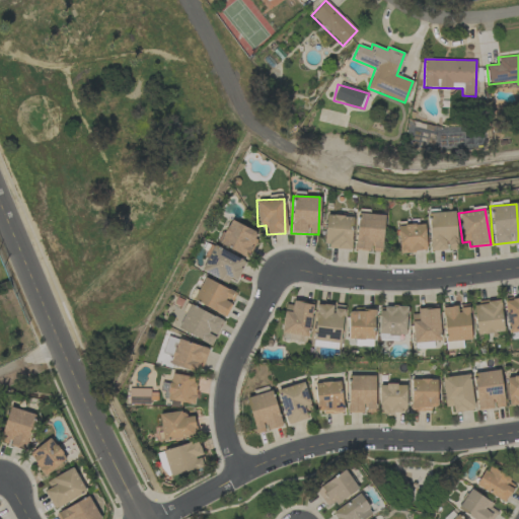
[(429,250),(455,249),(455,212),(428,212),(429,250)]
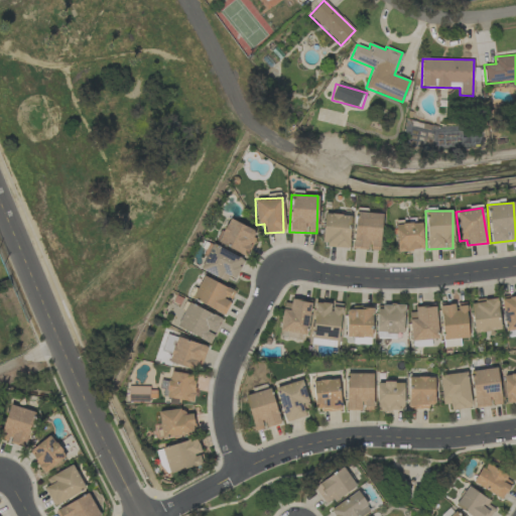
[(379,251),(381,214),(355,212),(353,249),(368,250),(379,251)]
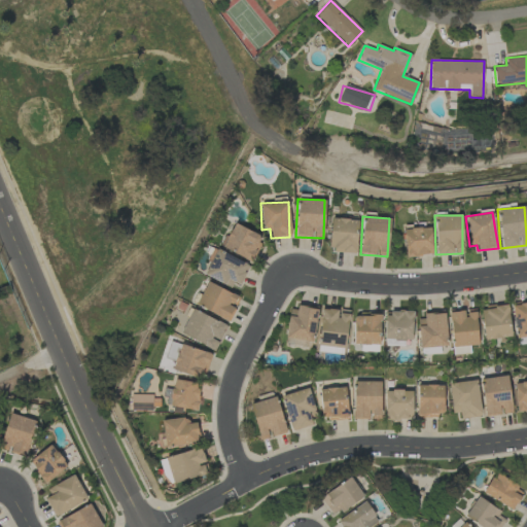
[(357,219),(329,218),(328,251),(356,252),(357,219)]
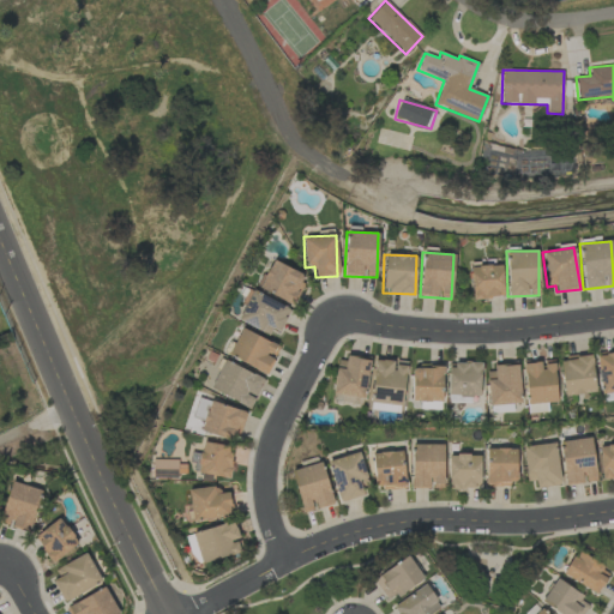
[(293,305),(306,276),(272,260),(259,289),(293,305)]
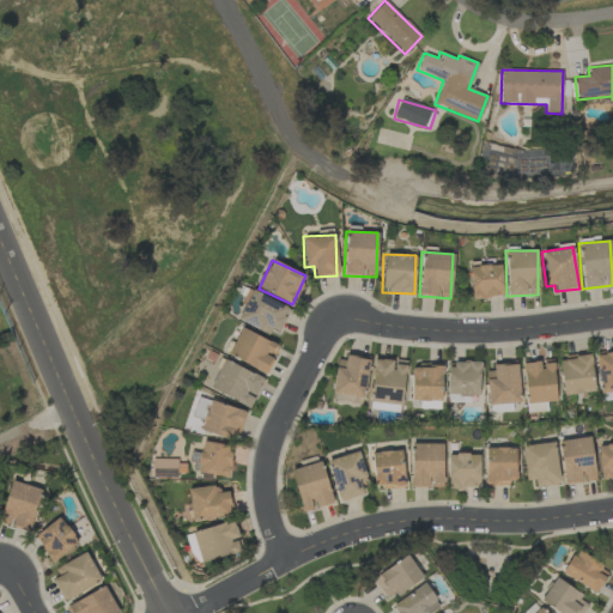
[(471,298),(502,297),(501,265),(469,266),(471,298)]
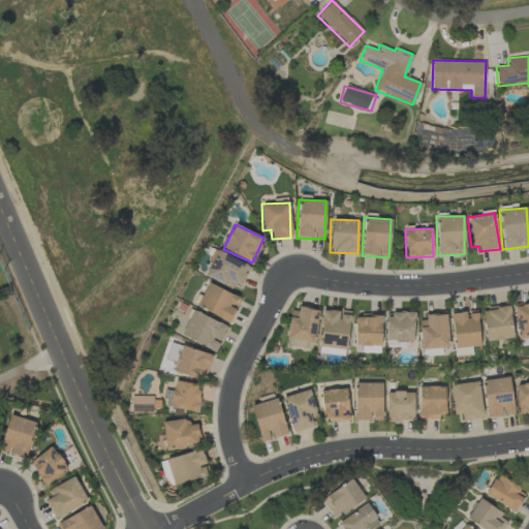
[(205,275),(238,291),(250,267),(217,250),(205,275)]
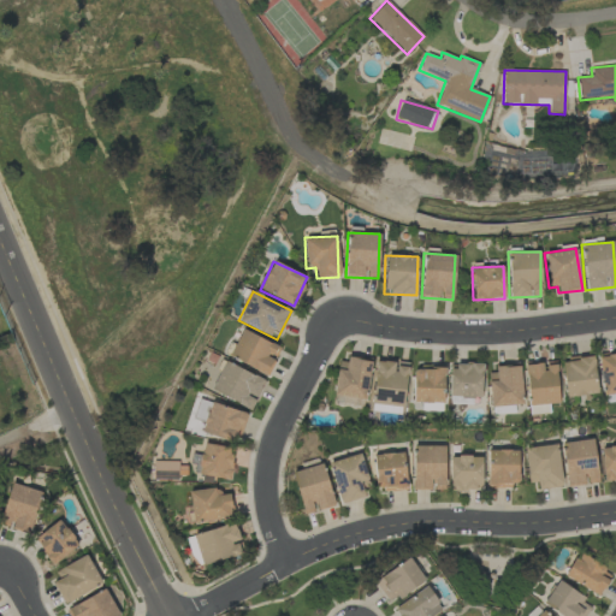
[(229,359),(270,374),(274,360),(276,360),(280,345),(240,330),(229,359)]
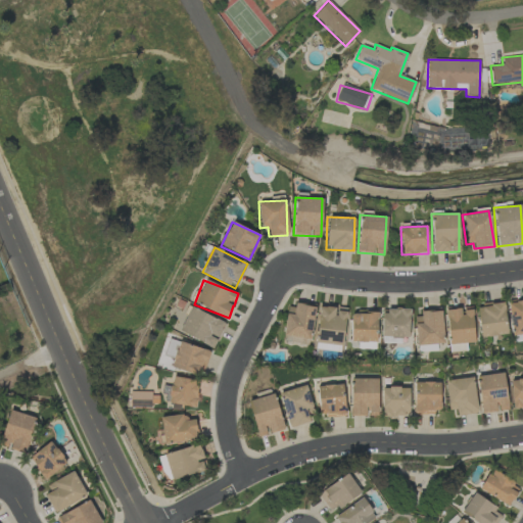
[(522,334),(522,300),(508,301),(511,335),(522,334)]
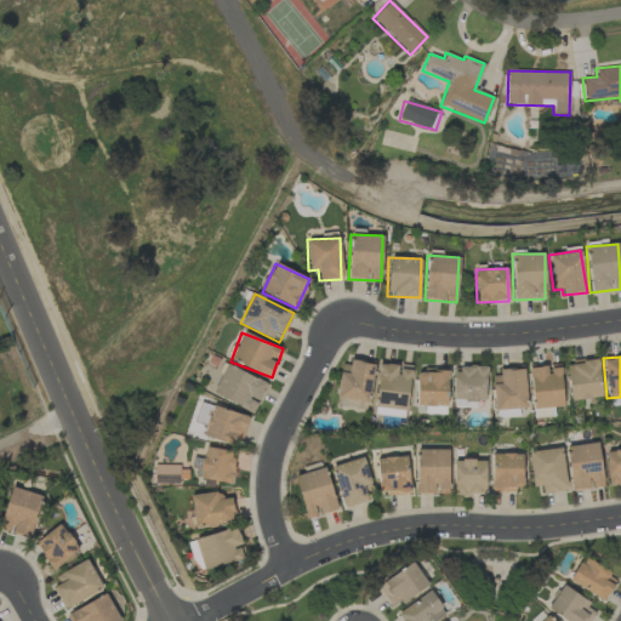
[(565,363),(570,400),(602,397),(597,359),(565,363)]
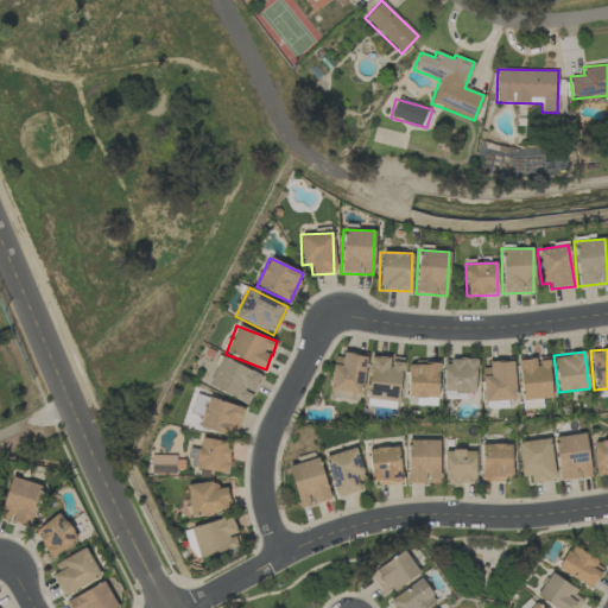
[(329,391),(360,394),(363,356),(333,354),(329,391)]
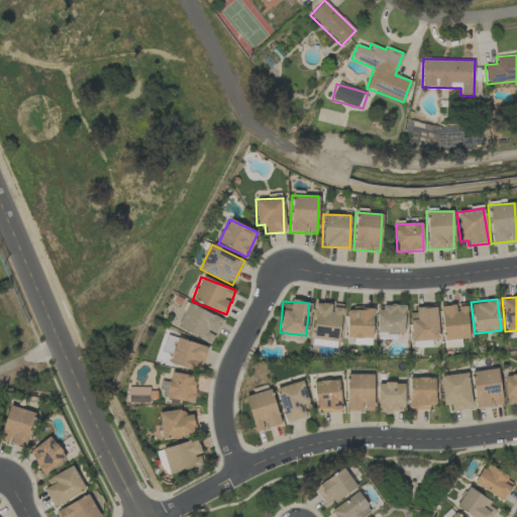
[(176,326),(209,344),(222,320),(189,302),(176,326)]
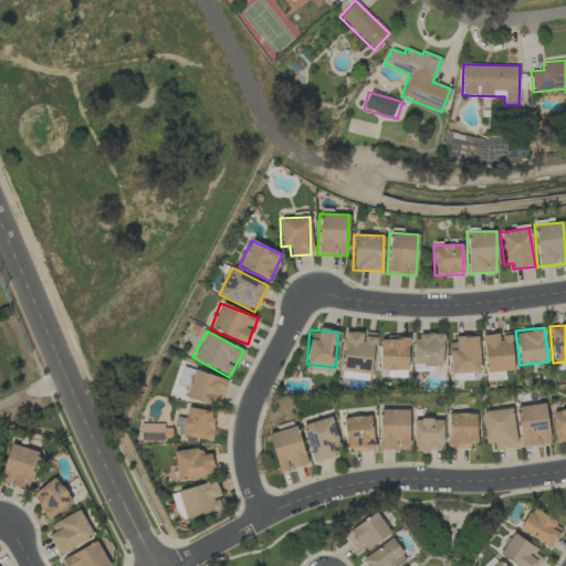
[(342,371),(371,374),(374,333),(345,331),(342,371)]
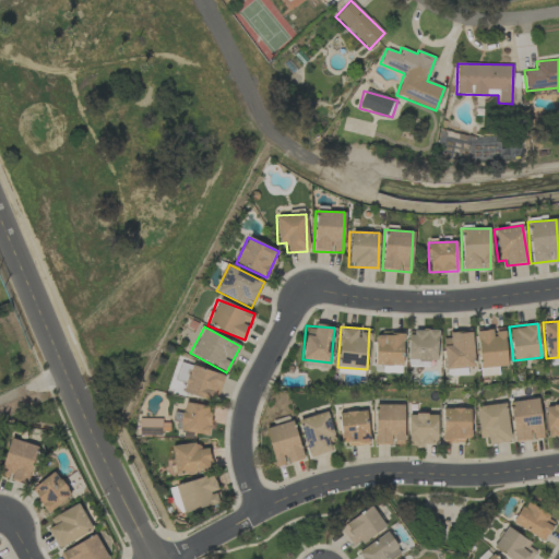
[(478,368),(506,366),(504,331),(492,332),(492,329),(476,329),(478,368)]
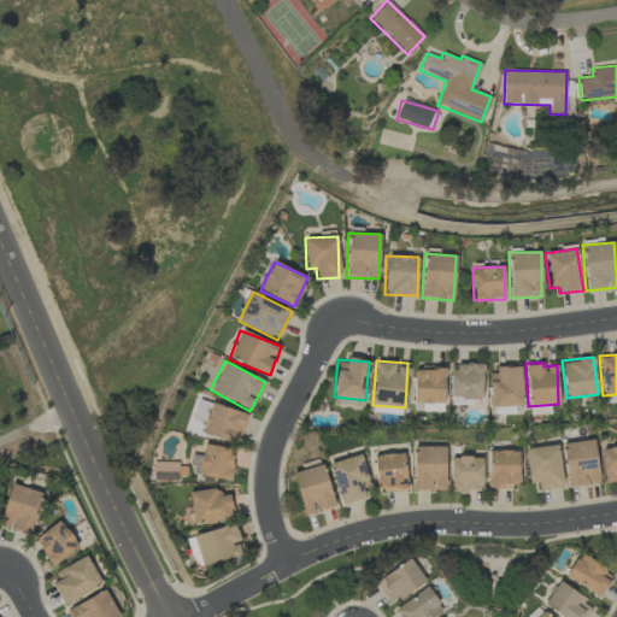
[(482,365),(451,364),(450,397),(482,398),(482,365)]
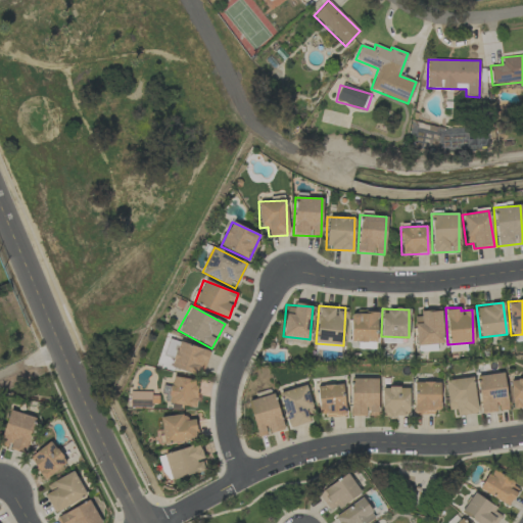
[(376,342),(377,312),(350,312),(350,341),(376,342)]
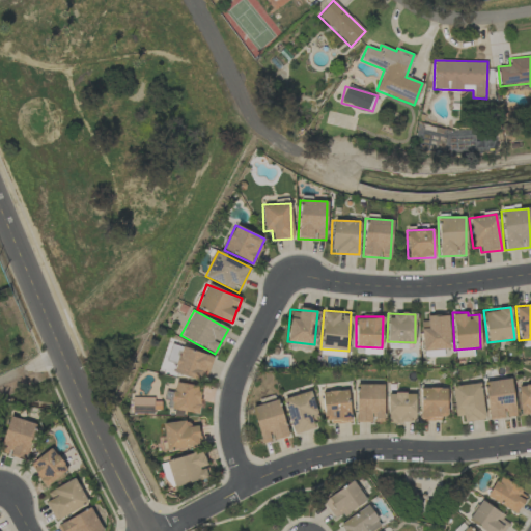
[(421,317),(422,350),(449,348),(448,316),(421,317)]
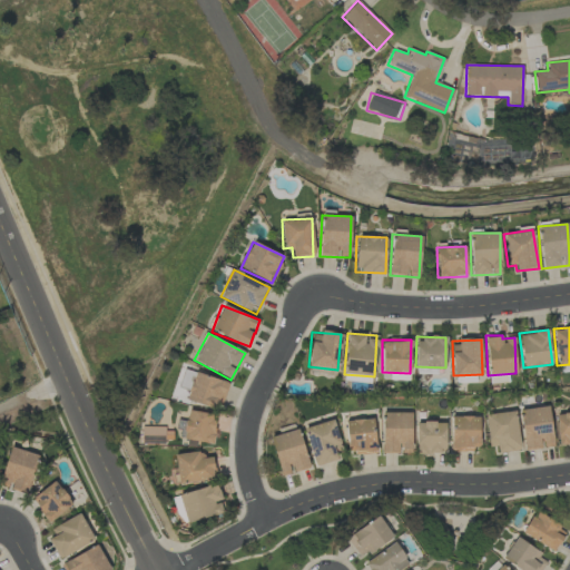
[(187,401),(222,409),(227,381),(193,373),(187,401)]
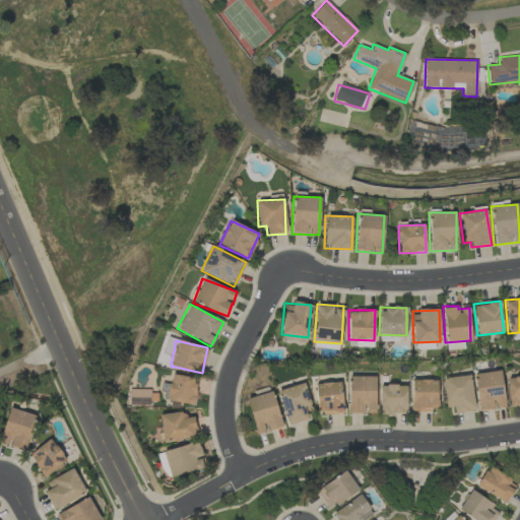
[(473,374),(478,411),(495,409),(495,408),(505,407),(500,371),(473,374)]
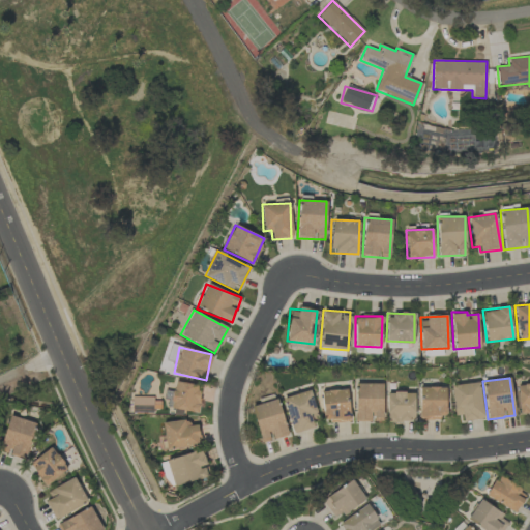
[(171,409),(198,412),(201,385),(173,382),(171,409)]
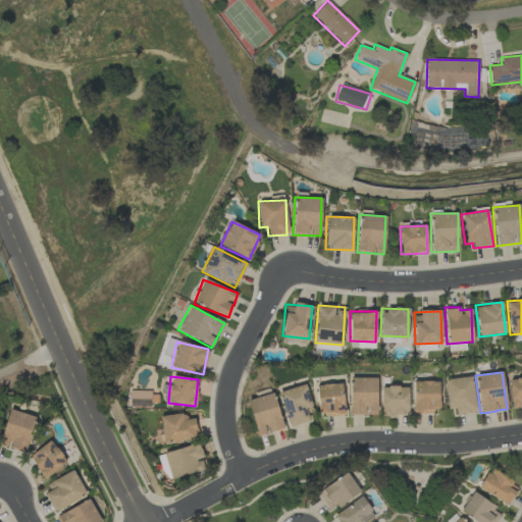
[(445,379),(448,409),(455,409),(455,415),(475,413),(472,376),(445,379)]
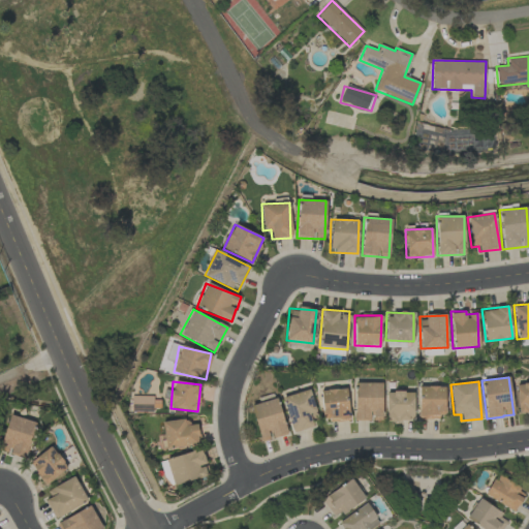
[(381,382),(353,383),(354,422),(371,421),(381,421),(381,382)]
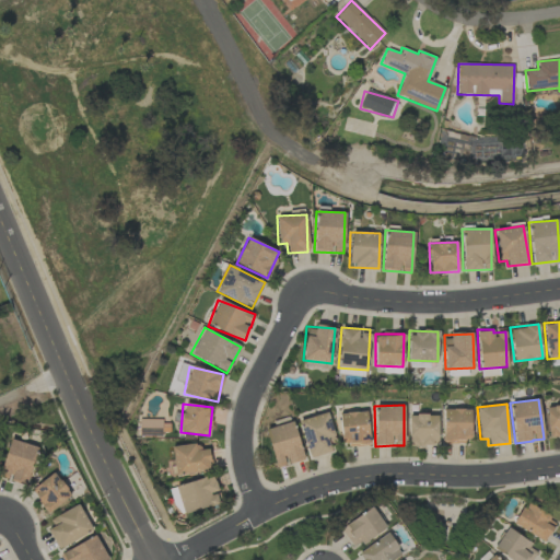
[(559,435),(559,406),(547,407),(548,436),(559,435)]
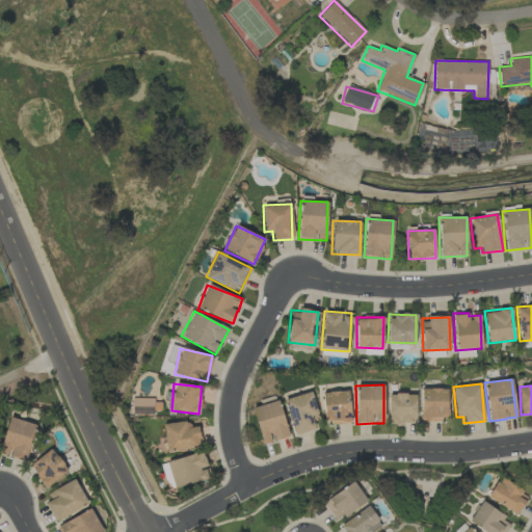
[(447,389),(420,389),(421,421),(447,420),(447,389)]
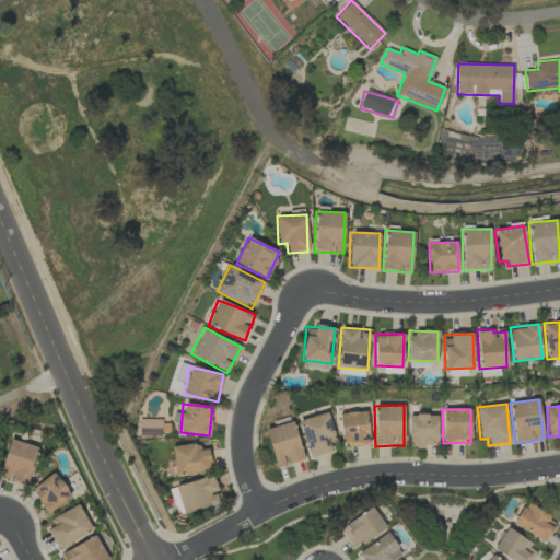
[(369,445),(368,411),(340,412),(341,446),(369,445)]
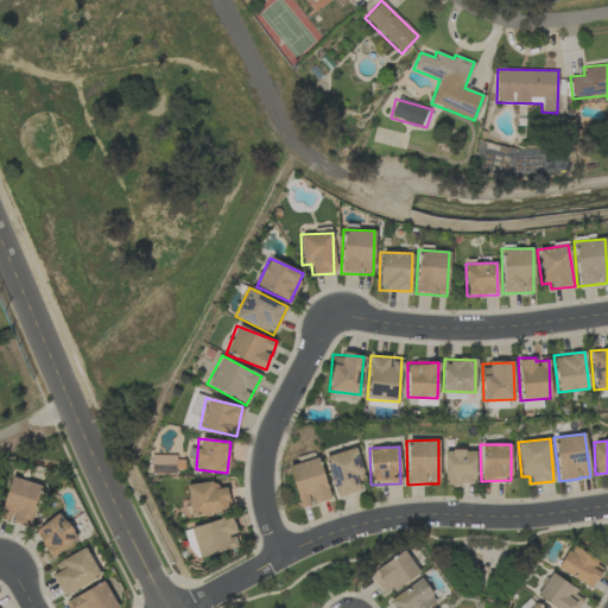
[(324,457),(336,498),(360,491),(358,479),(365,477),(355,448),(324,457)]
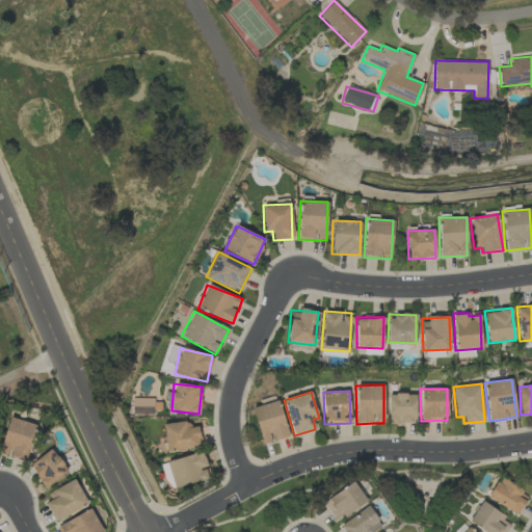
[(415,424),(416,395),(389,394),(388,423),(415,424)]
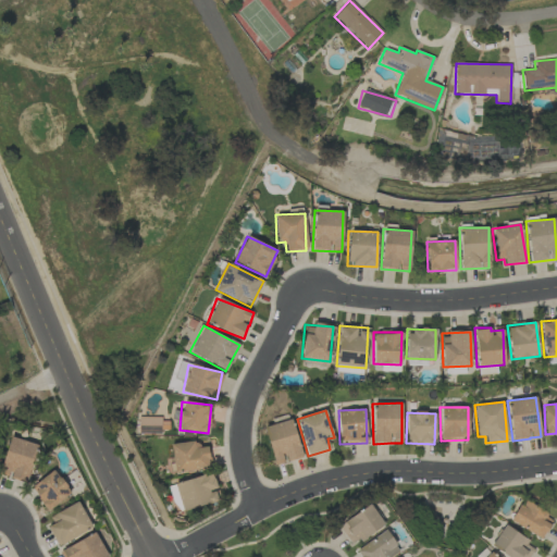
[(138,432),(168,433),(169,419),(138,418),(138,432)]
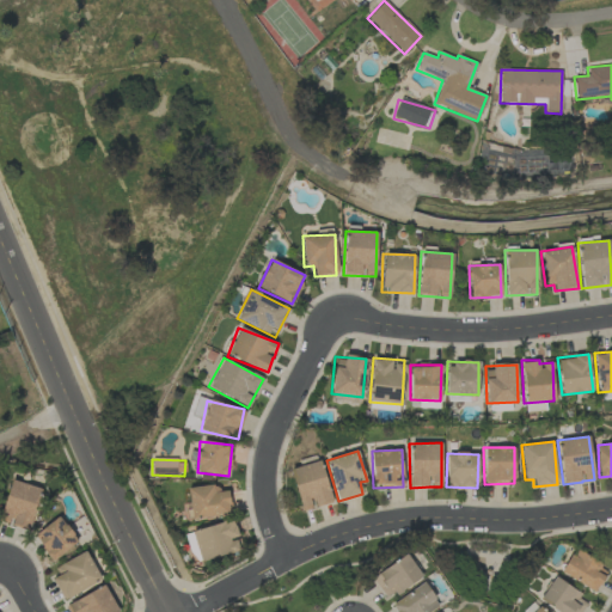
[(289,469),(301,512),(332,503),(319,460),(289,469)]
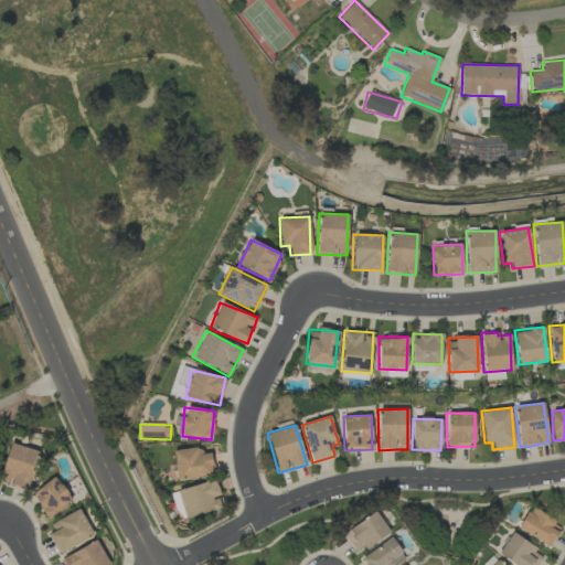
[(0,480),(0,481),(9,484),(9,486),(28,490),(36,450),(9,444),(0,480)]
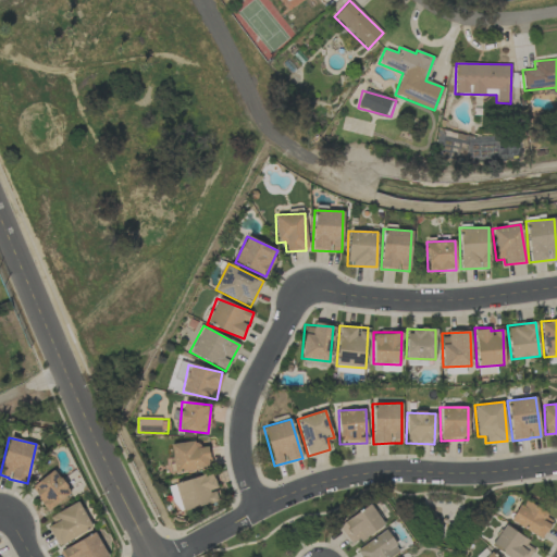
[(209,443),(172,444),(173,471),(210,469),(209,443)]
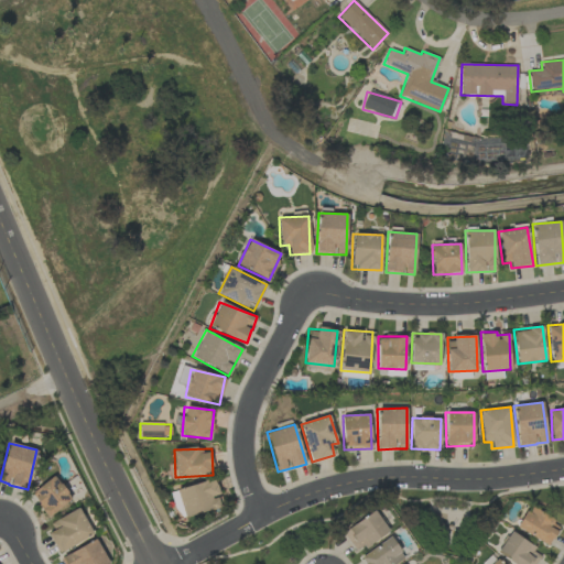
[(46,517),(72,501),(55,476),(31,492),(46,517)]
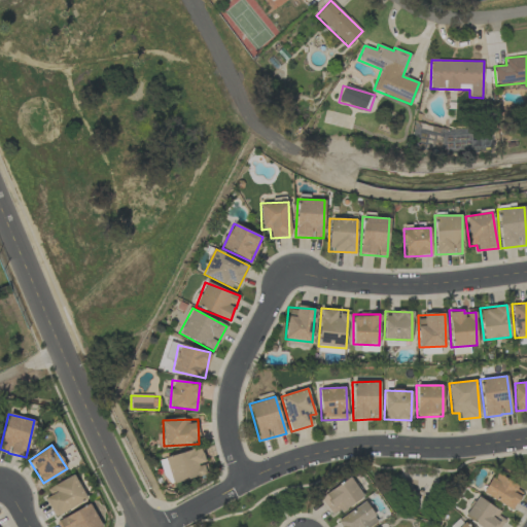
[(199,448),(165,458),(172,484),(207,473),(199,448)]
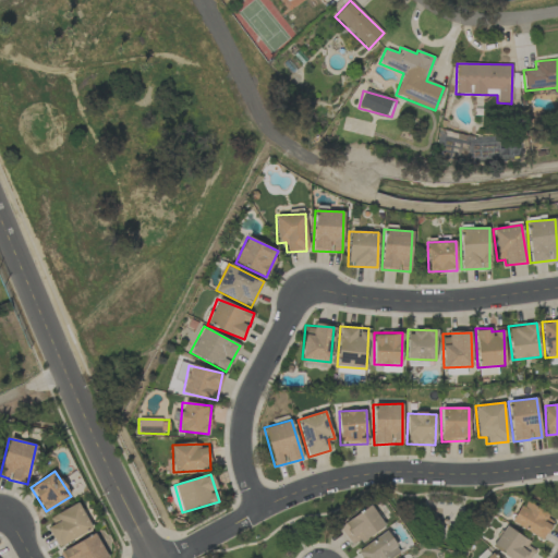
[(543,540),(554,519),(522,500),(511,522),(543,540)]
